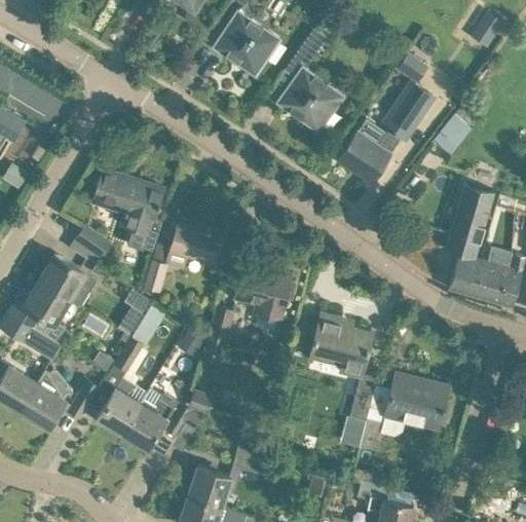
[(172,0),(193,13),(201,0),(172,0)]
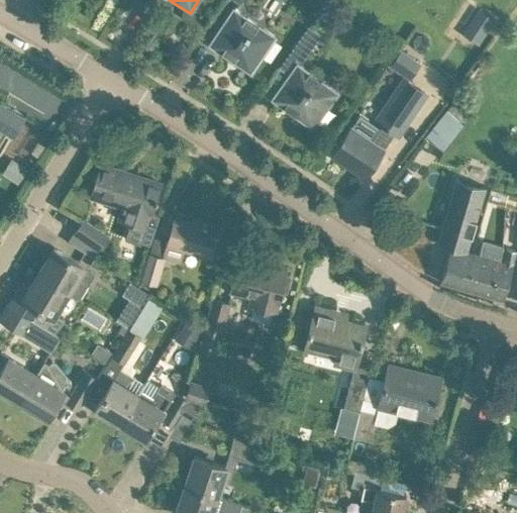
[(479,9),(466,35),(485,45),(498,19),(479,9)]
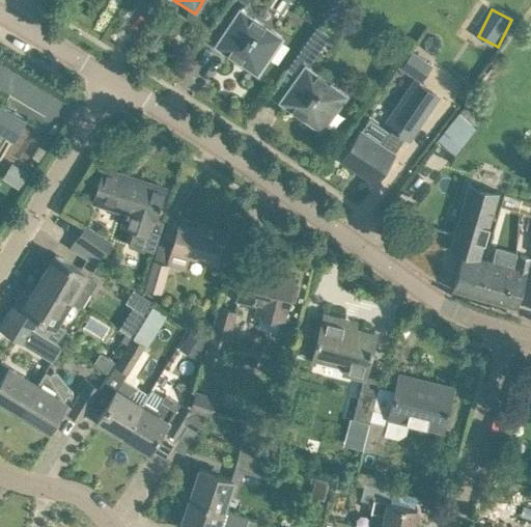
[(216,49),(256,77),(281,39),(240,12),(216,49)]
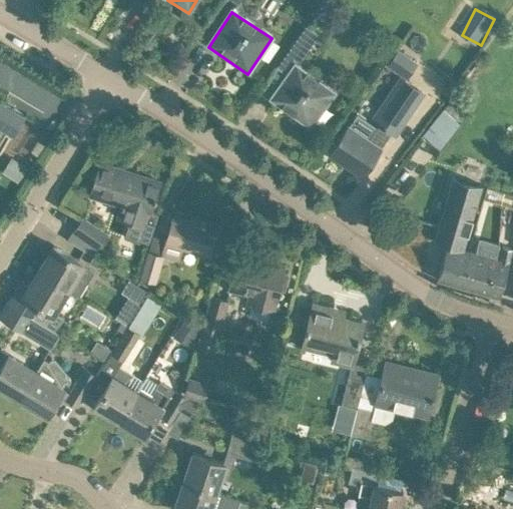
[(270,100),(309,128),(334,94),(297,67),(319,37),(306,28),(276,70),(287,77),(270,100)]
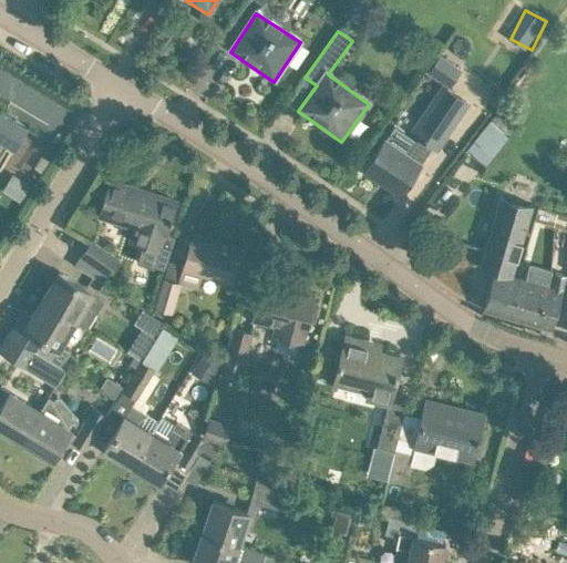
[(426,75),(446,90),(459,72),(440,59),(426,75)]
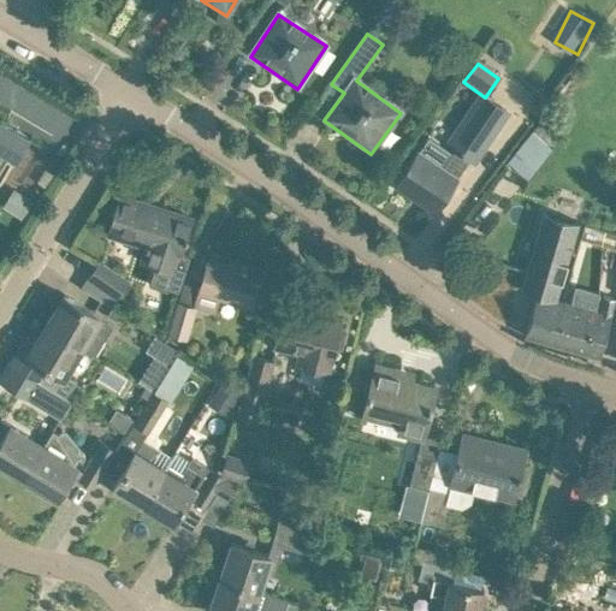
[(396,188),(434,214),(456,182),(455,182),(468,162),(473,165),(507,116),(480,98),(448,148),(455,153),(440,172),(416,156),(396,188)]
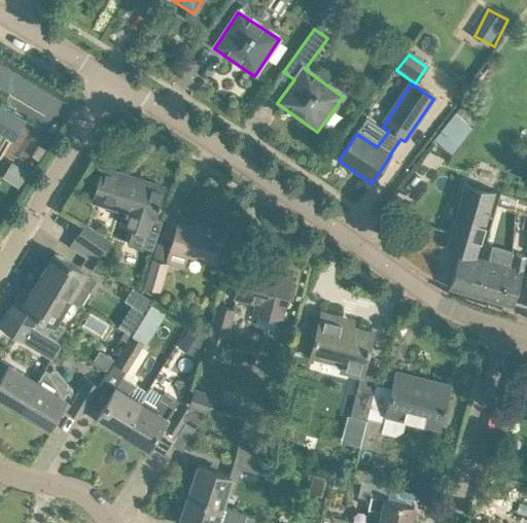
[(2,140),(11,145),(25,121),(0,106),(0,134),(4,137),(2,140)]
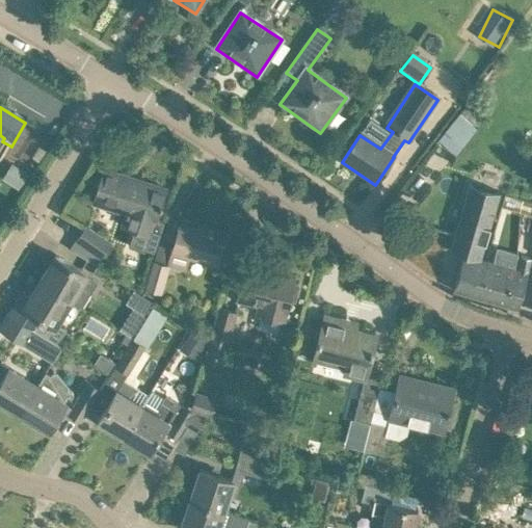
[(440,144),(455,157),(485,119),(470,107),(440,144)]
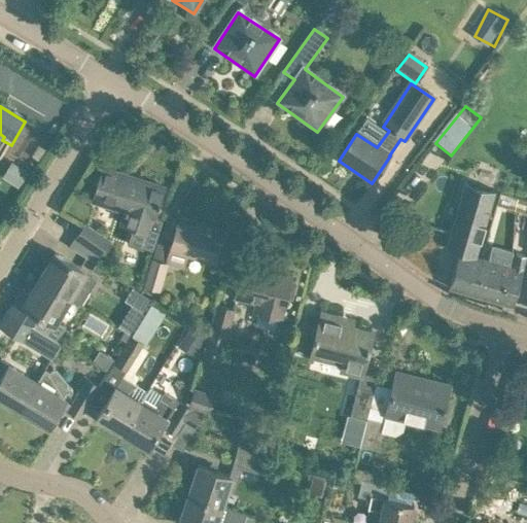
[(28,175),(13,166),(4,180),(19,189),(28,175)]
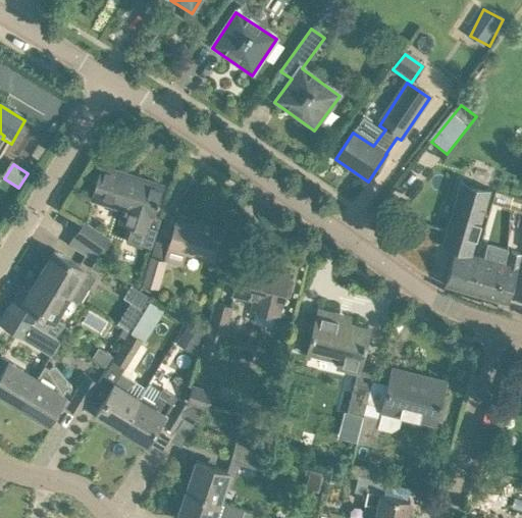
[(102,169),(92,202),(111,208),(121,211),(117,225),(131,229),(126,245),(142,249),(143,248),(151,250),(161,220),(154,217),(157,207),(159,202),(157,202),(161,189),(102,169)]
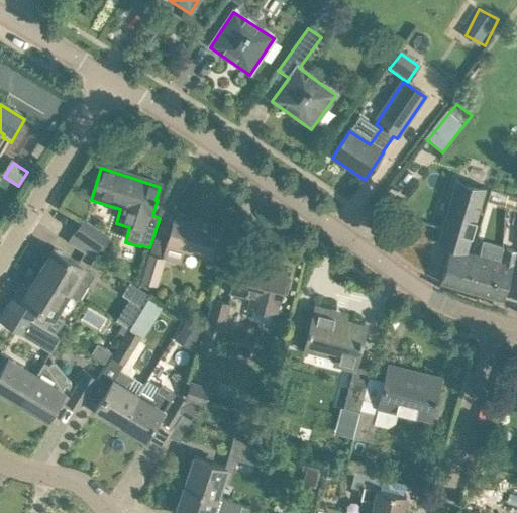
[(485,190),(454,182),(436,246),(449,250),(439,285),(502,303),(512,268),(515,255),(507,252),(503,266),(498,264),(503,249),(483,243),(478,258),(466,254),(485,190)]
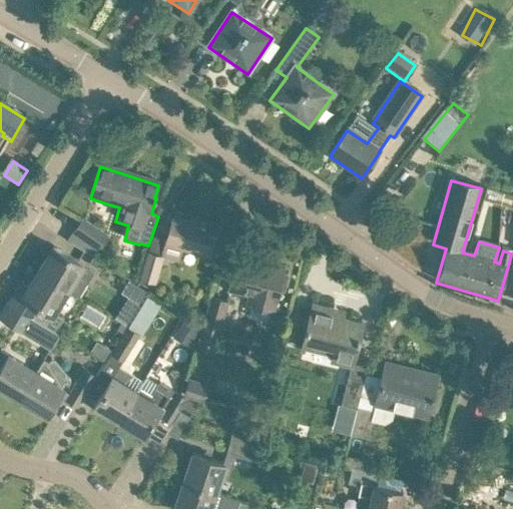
[(496,216),(510,219),(512,205),(512,200),(500,197),(496,216)]
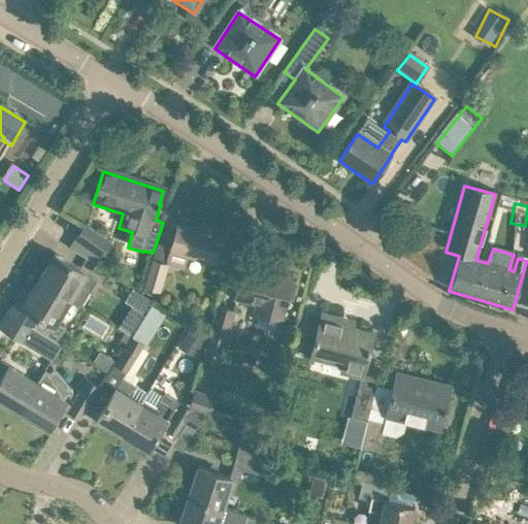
[(178,226),(166,265),(183,270),(187,257),(218,266),(227,235),(210,230),(207,229),(205,233),(178,226)]
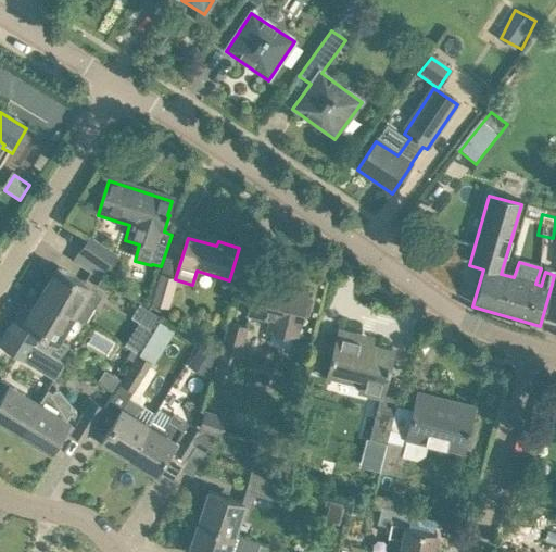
[(80,253),(106,272),(116,259),(90,240),(80,253)]
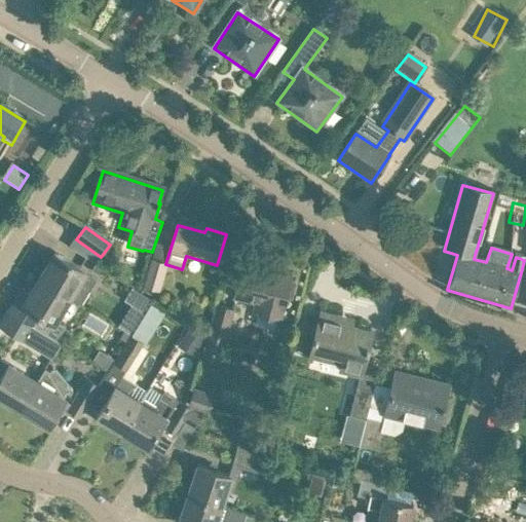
[(54,255),(38,283),(69,300),(69,299),(80,306),(96,280),(54,255)]
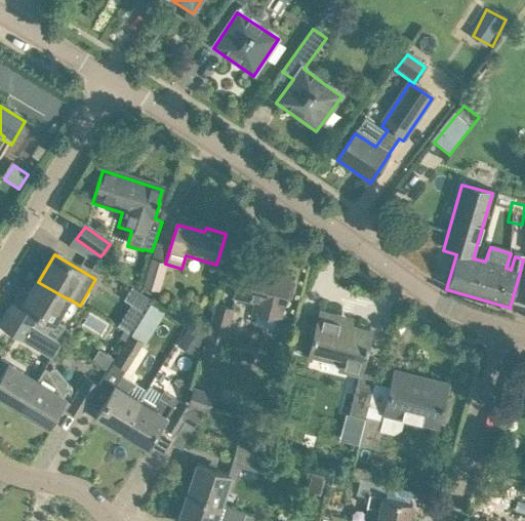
[(151,261),(142,286),(159,292),(167,266),(165,265),(151,261)]
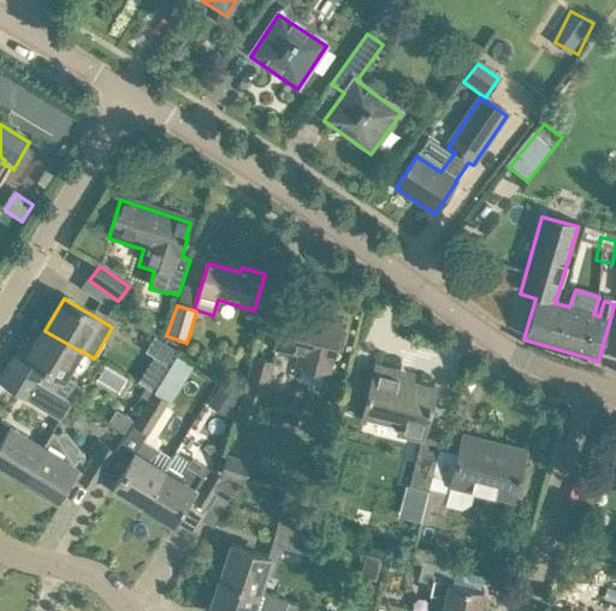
[(324,389),(327,375),(333,350),(341,351),(345,332),(338,331),(339,326),(320,321),(317,320),(315,326),(282,318),(274,349),(303,356),(301,369),(298,383),(324,389)]
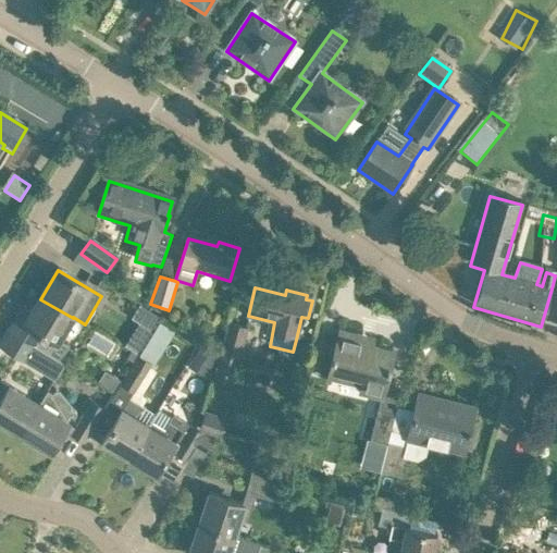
[(23,308),(8,332),(36,349),(50,357),(59,341),(73,318),(40,299),(32,314),(23,308)]
